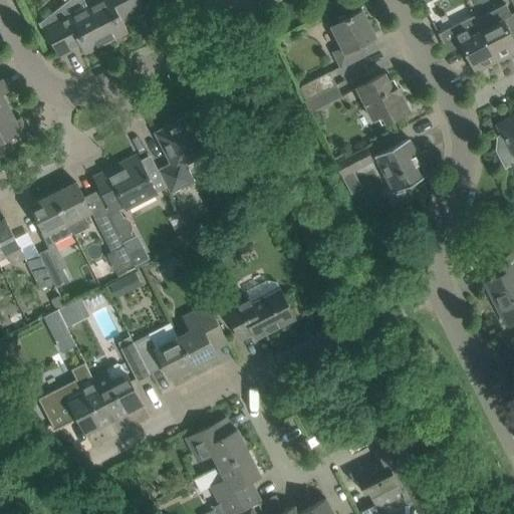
[(106,42),(87,6),(84,0),(72,0),(42,25),(59,57),(63,55),(62,53),(80,44),(84,53),(106,42)]
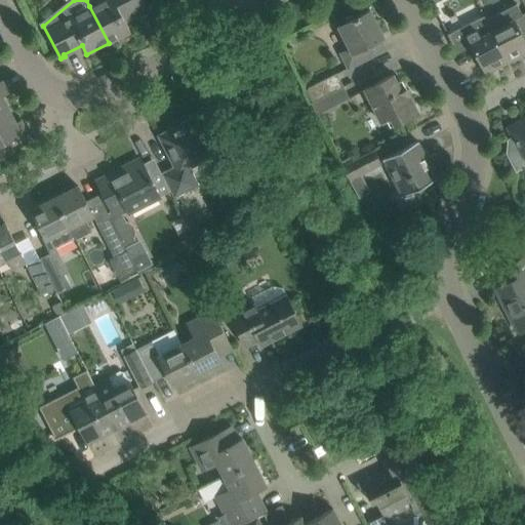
[(102,0),(89,6),(109,43),(130,32),(123,17),(146,5),(143,0),(102,0)]
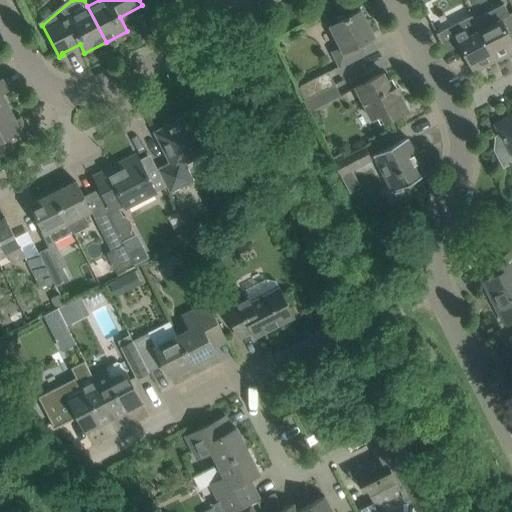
[(511,14),(511,12),(509,13),(504,4),(474,19),(495,61),(511,51),(511,41),(511,40),(511,39),(511,14)]
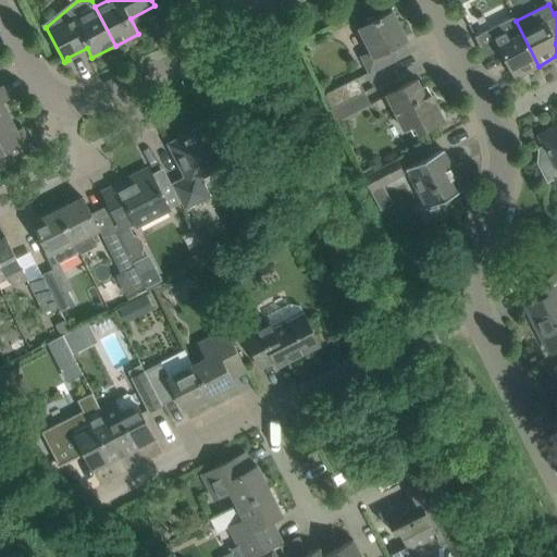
[(358,27),(371,51),(361,57),(370,73),(409,52),(408,51),(403,54),(397,44),(407,39),(393,10),(358,27)]
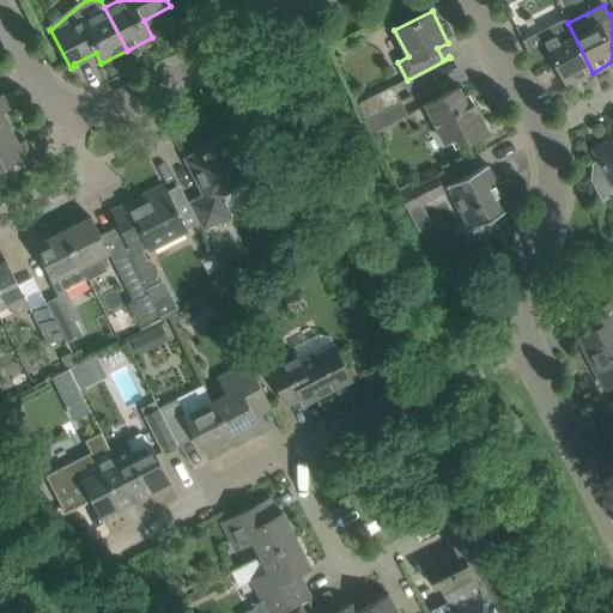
[(565,18),(522,40),(528,52),(532,59),(534,62),(551,54),(566,85),(593,73),(568,23),(565,18)]
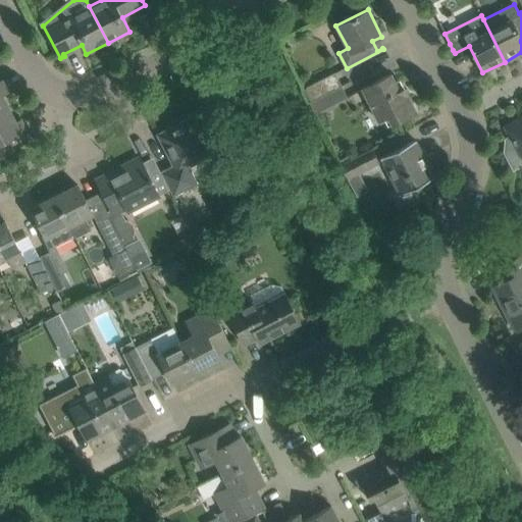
[(303,90),(309,103),(313,101),(341,87),(342,86),(334,72),(303,90)]
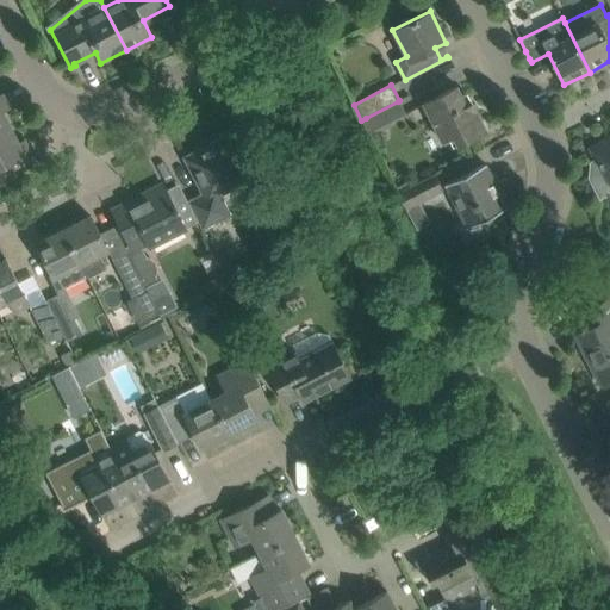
[(458,145),(465,142),(486,130),(472,103),(465,106),(462,101),(465,100),(458,86),(423,104),(442,141),(452,136),(458,145)]
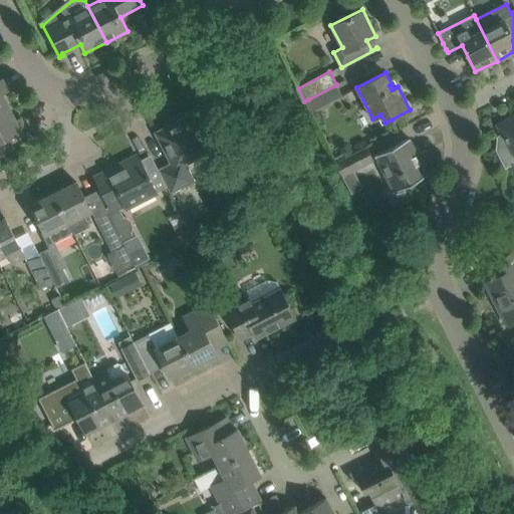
[(341,96),(335,85),(308,99),(304,101),(310,112),(341,96)]
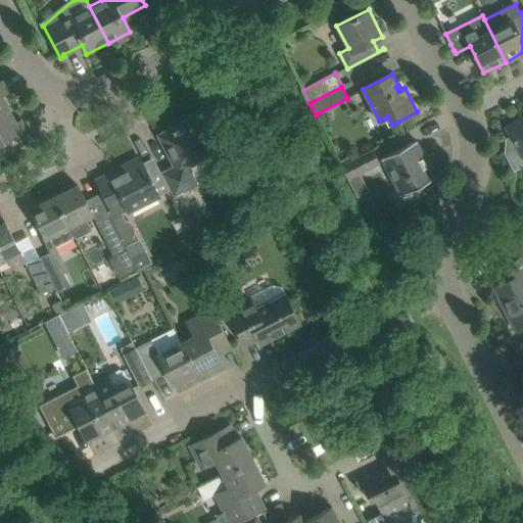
[(8,108),(0,111),(0,157),(13,151),(8,139),(26,130),(24,125),(17,127),(8,108)]
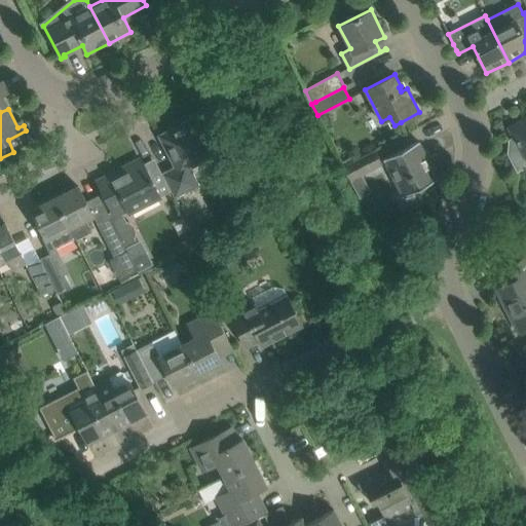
[(217,155),(207,135),(196,116),(158,136),(174,166),(161,174),(171,191),(174,198),(199,186),(190,168),(217,155)]
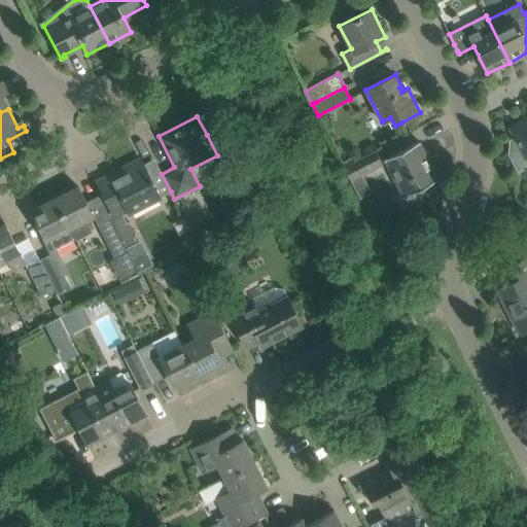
[(518,171),(526,166),(526,117),(508,128),(515,139),(512,141),(510,154),(518,171)]
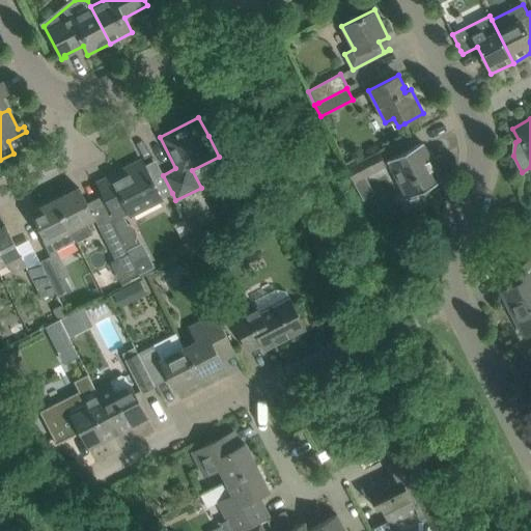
[(387,161),(397,179),(407,198),(442,180),(422,142),(387,161)]
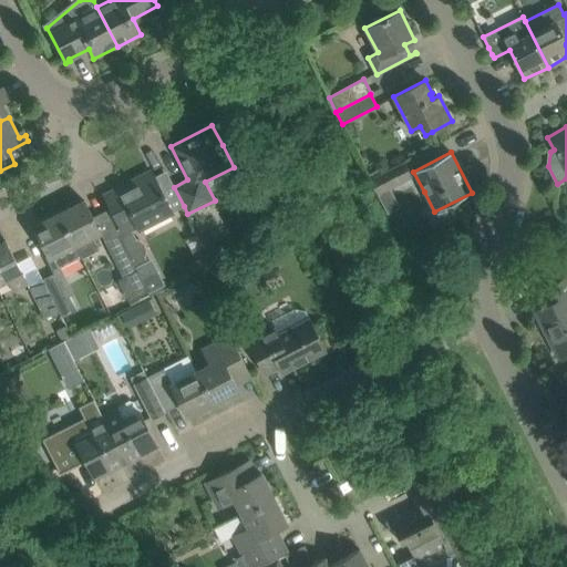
[(370,179),(378,195),(411,177),(403,162),(370,179)]
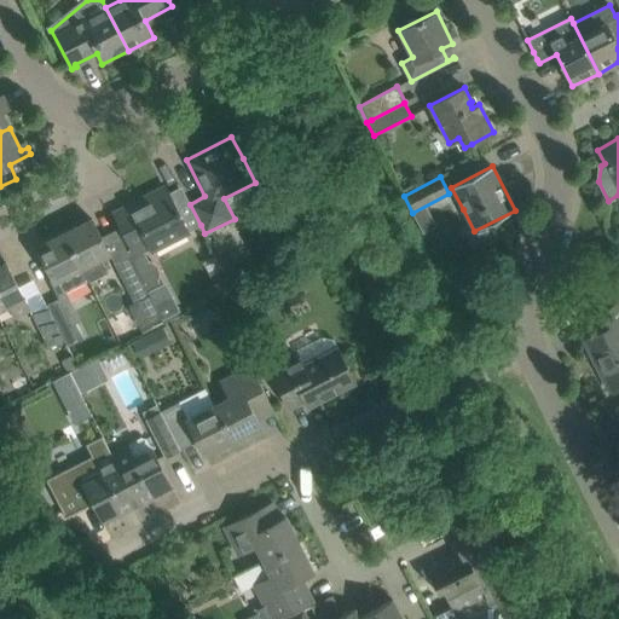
[(177,210),(168,192),(165,187),(143,198),(136,202),(114,213),(125,235),(132,250),(146,243),(151,250),(189,232),(201,225),(190,204),(178,210),(177,210)]
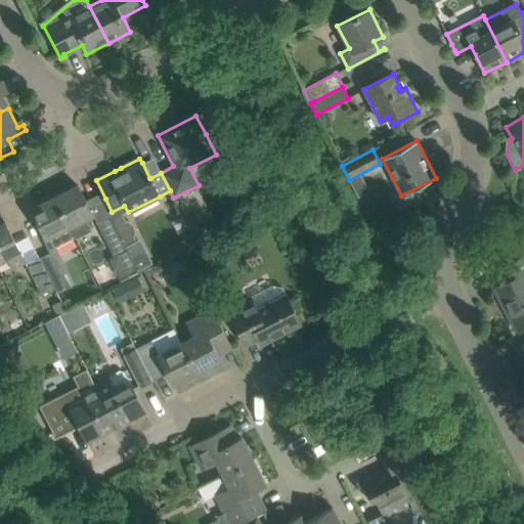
[(91,230),(85,219),(93,215),(78,185),(54,198),(75,237),(75,238),(91,230)]
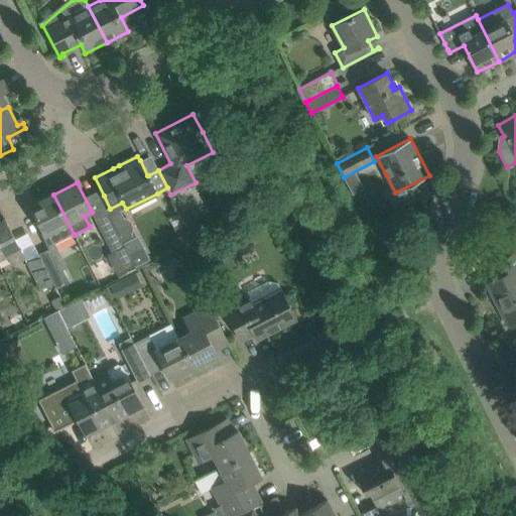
[(38,202),(30,207),(43,232),(40,233),(47,247),(74,234),(53,195),(51,189),(36,198),(38,202)]
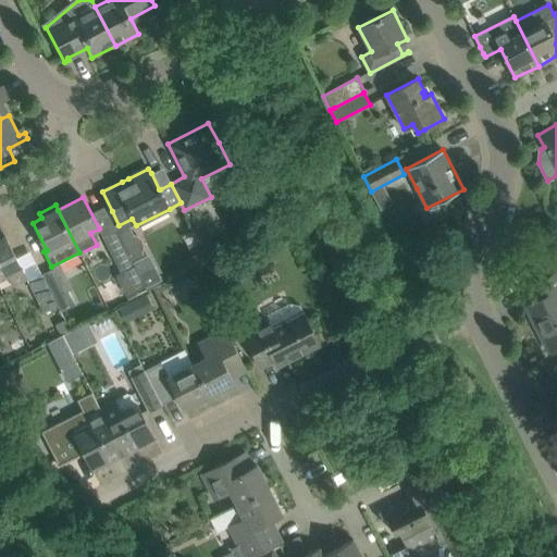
[(121,273),(135,265),(133,262),(116,230),(102,237),(121,273)]
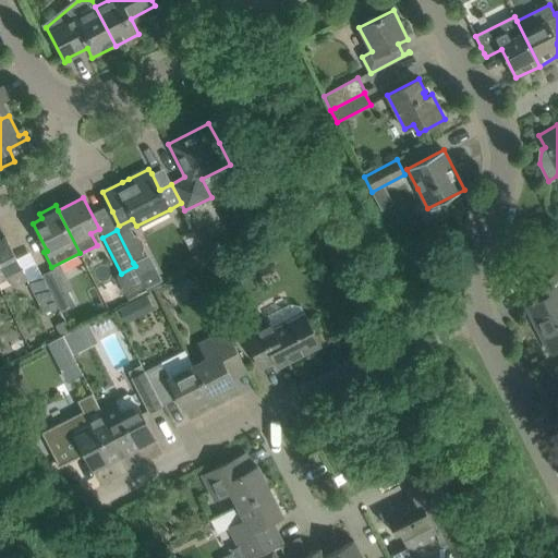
[(16,259),(15,256),(5,237),(0,239),(0,278),(7,276),(8,275),(13,287),(27,280),(21,268),(16,259)]
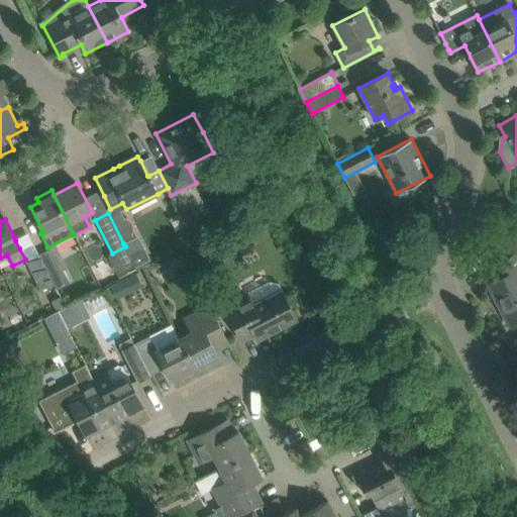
[(137,236),(132,239),(123,243),(125,246),(131,257),(130,257),(135,268),(149,261),(137,236)]
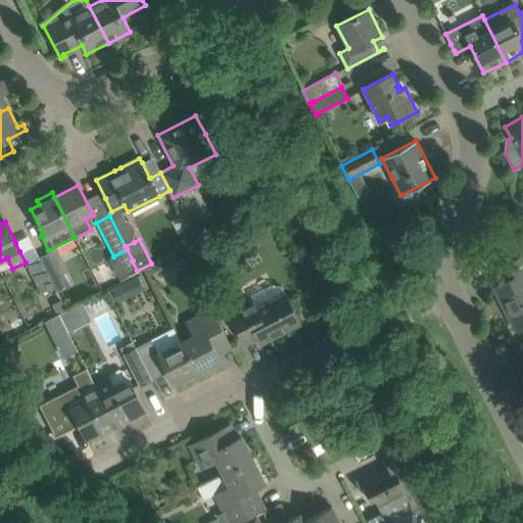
[(40,257),(51,281),(64,274),(52,251),(40,257)]
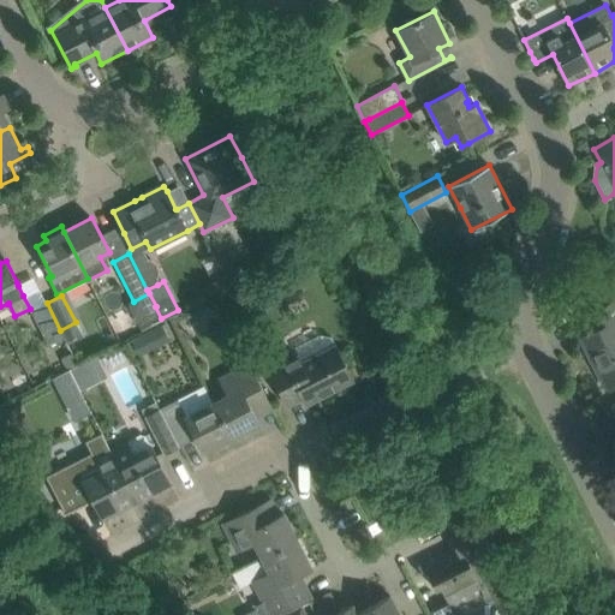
[(614,300),(583,318),(590,334),(580,339),(605,388),(614,383),(614,300)]
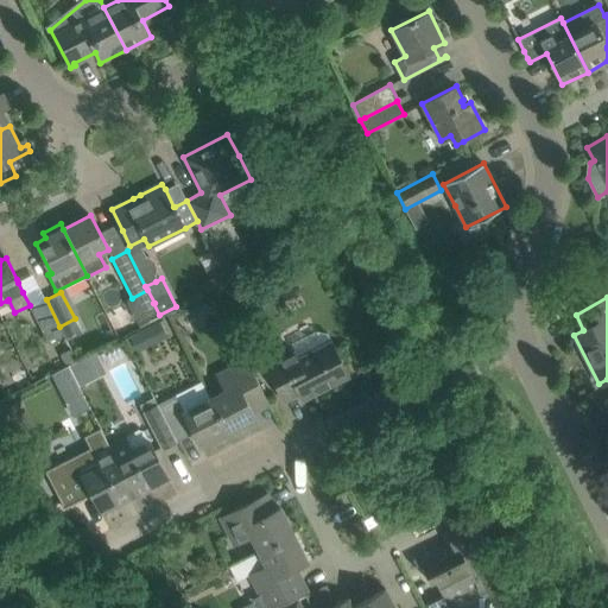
[(46,299),(31,308),(49,342),(64,334),(59,327),(46,299)]
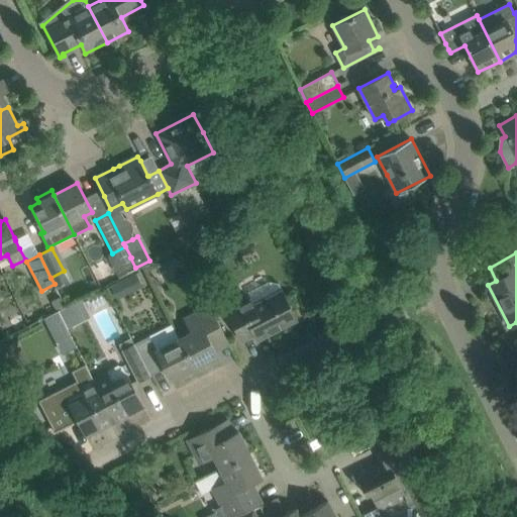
[(282,291),(279,284),(269,281),(246,293),(250,300),(240,305),(226,312),(232,323),(241,341),(253,335),(256,340),(268,335),(297,320),(288,302),(282,291)]
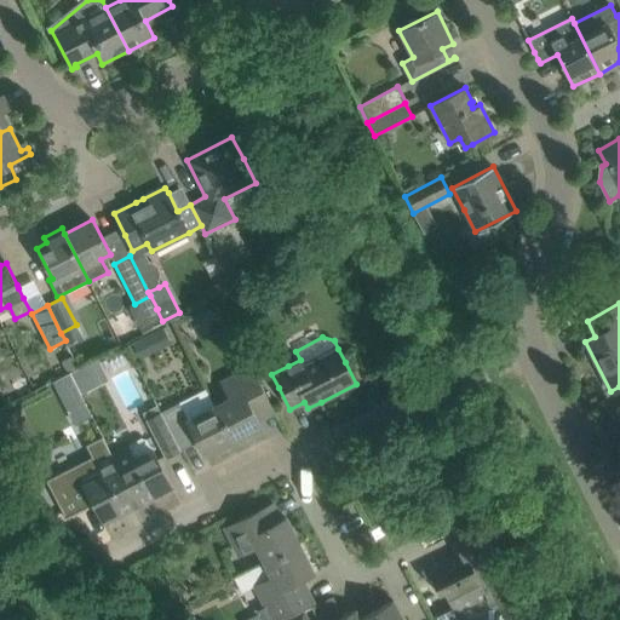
[(271,405),(259,383),(251,367),(219,383),(229,400),(214,407),(233,441),(260,426),(253,414),(271,405)]
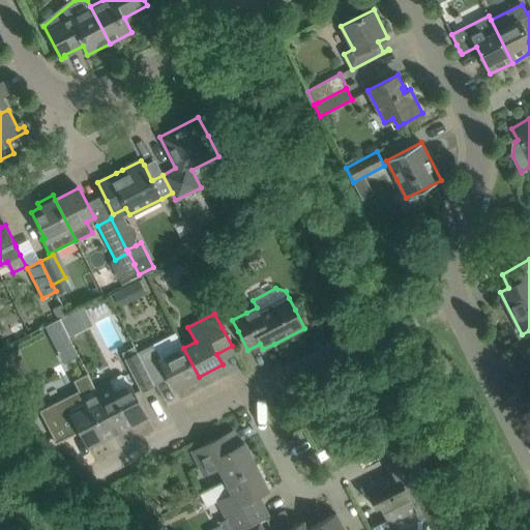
[(15,343),(28,336),(21,322),(7,328),(15,343)]
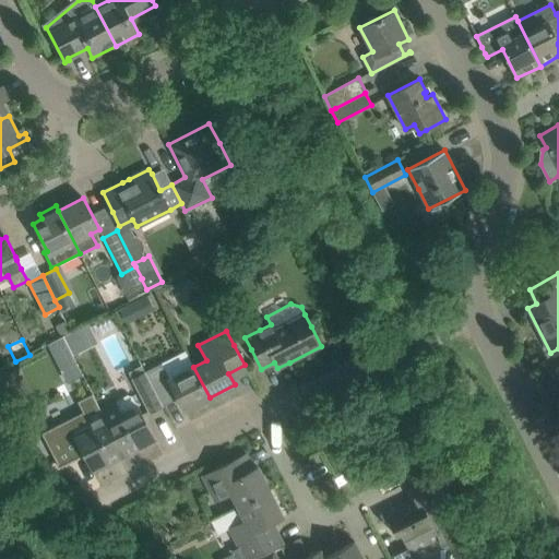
[(185,411),(210,397),(193,367),(170,379),(163,364),(145,372),(163,406),(178,399),(185,411)]
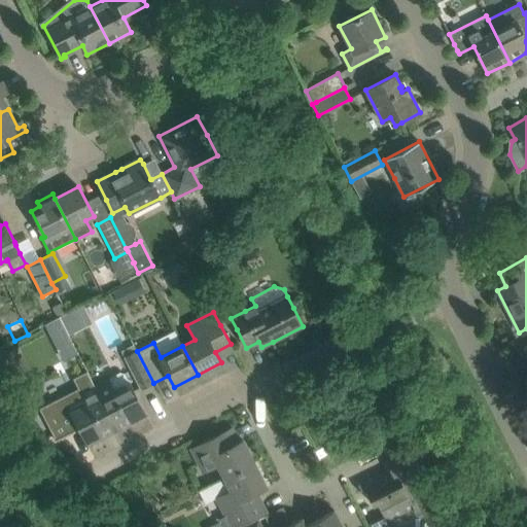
[(133,345),(120,351),(140,390),(153,383),(137,351),(133,345)]
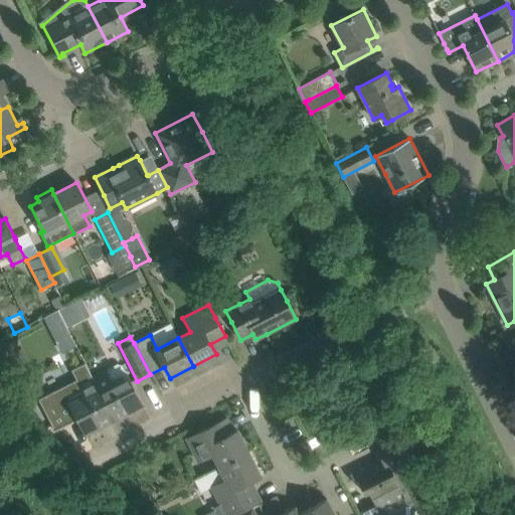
[(52,410),(45,413),(54,431),(73,420),(77,418),(86,435),(115,419),(93,378),(84,363),(71,370),(76,380),(45,396),(52,410)]
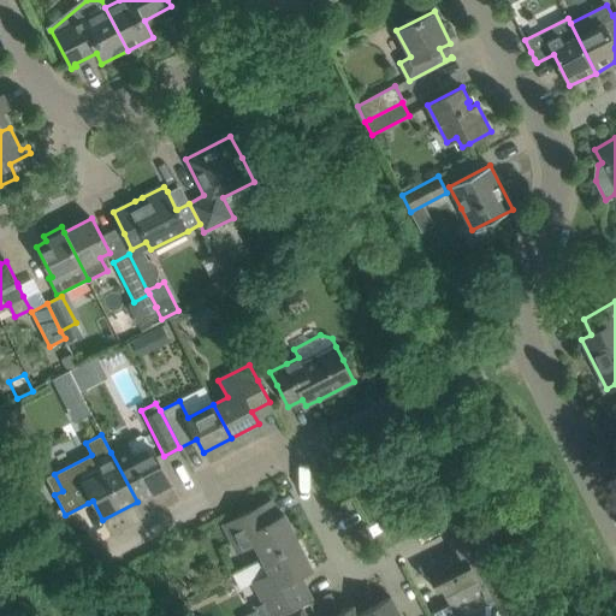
[(111,452),(137,502),(171,485),(152,446),(150,448),(146,437),(140,436),(126,443),(128,444),(111,452)]
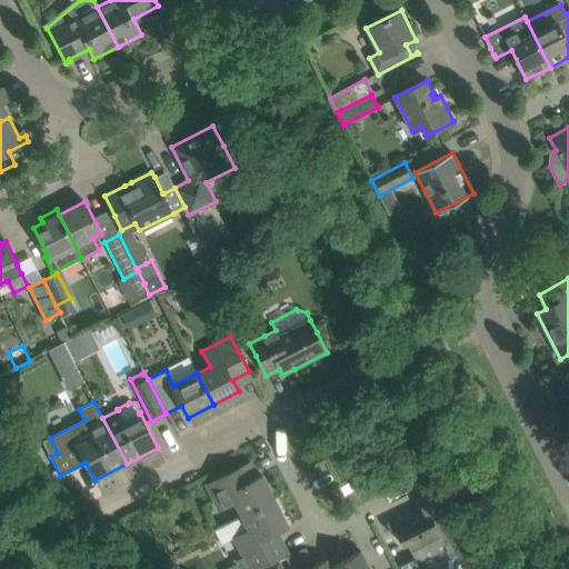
[(210,483),(205,487),(217,511),(222,508),(236,501),(243,517),(275,500),(262,475),(246,483),(238,469),(210,483)]
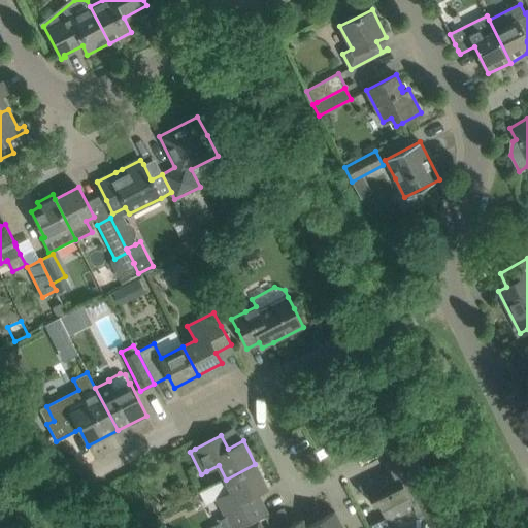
[(418,515),(430,508),(406,461),(390,469),(392,472),(369,485),(364,488),(370,499),(373,505),(378,503),(388,522),(389,521),(402,514),(414,508),(418,515)]
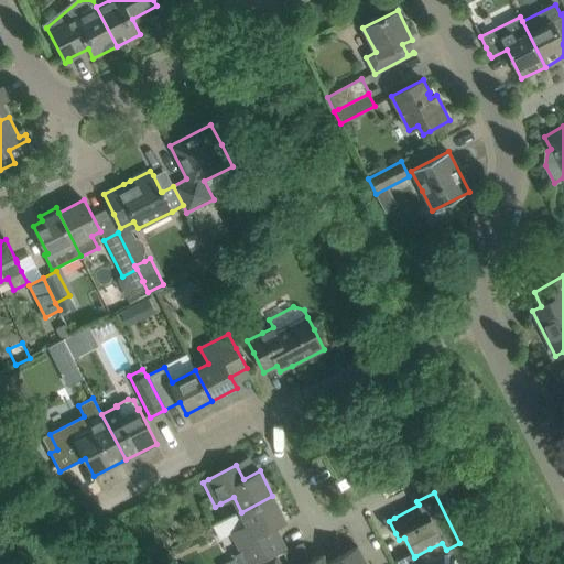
[(236,559),(224,563),(255,563),(266,559),(260,546),(280,537),(275,527),(277,525),(285,521),(272,496),(241,512),(247,523),(229,532),(240,554),(235,556),(236,559)]
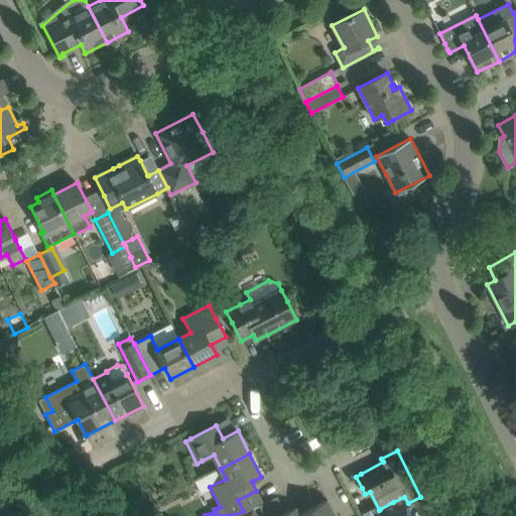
[(152,504),(159,495),(148,487),(141,495),(152,504)]
